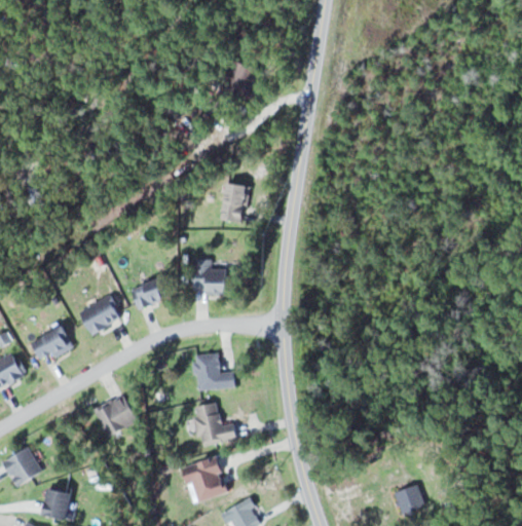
[(261,71),(236,61),(222,91),(247,103),(261,71)]
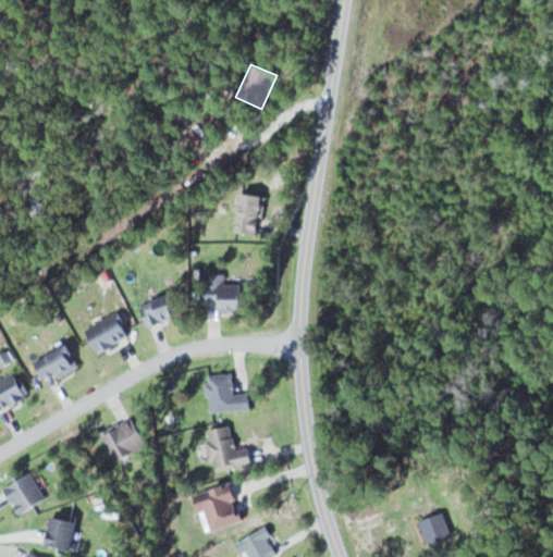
[(261,196),(240,193),(233,232),(256,235),(261,196)]
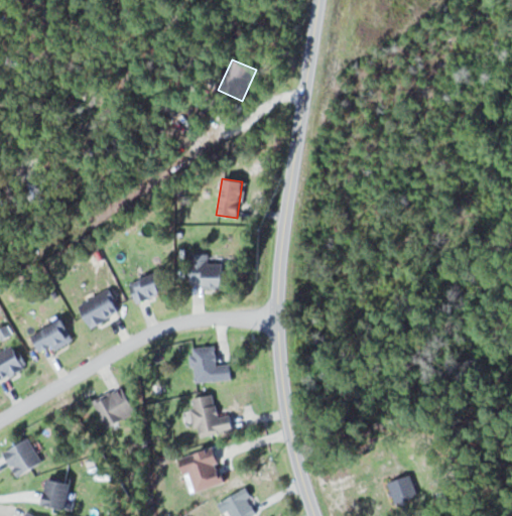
[(222,287),(222,263),(206,263),(206,253),(189,253),(189,287),(222,287)]
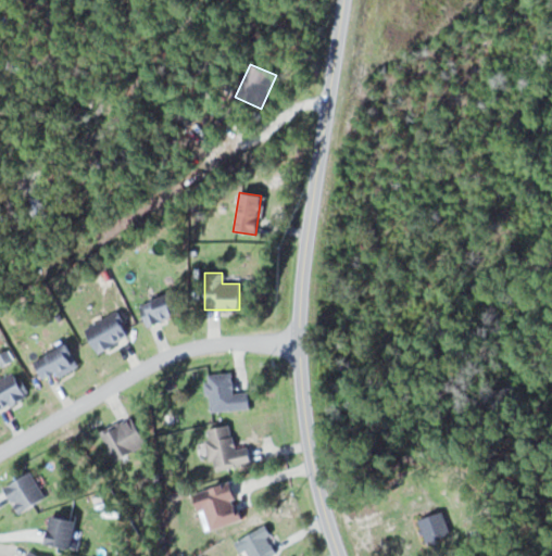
[(146,326),(178,314),(171,293),(138,305),(146,326)]
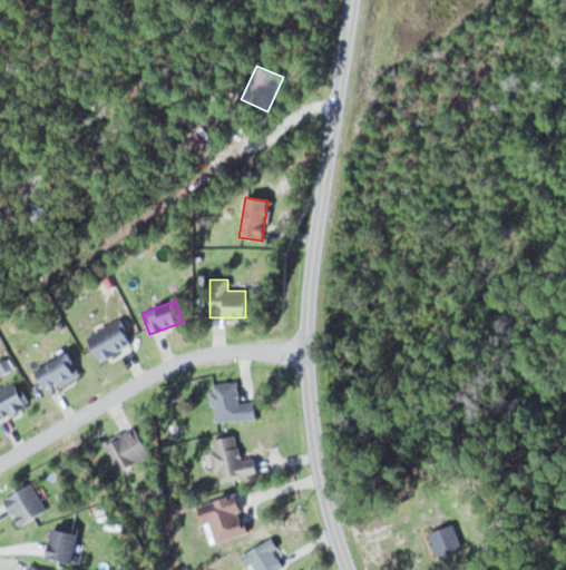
[(85,337),(100,362),(132,343),(117,318),(85,337)]
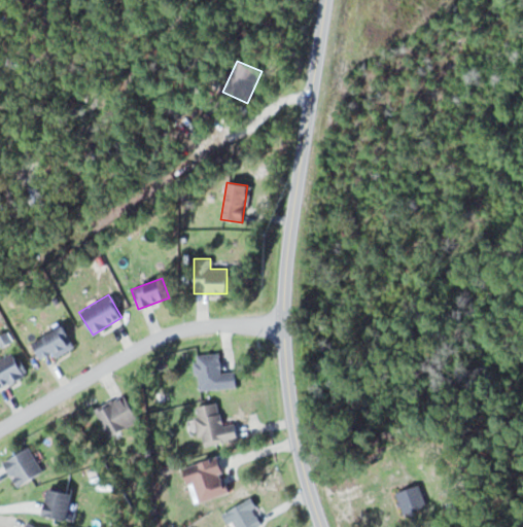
[(31,343),(41,362),(72,346),(61,325),(31,343)]
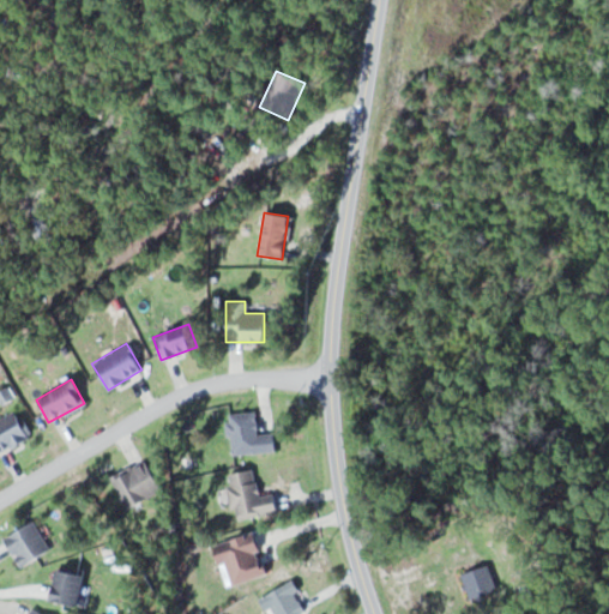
[(0,452),(26,438),(11,411),(0,417),(0,452)]
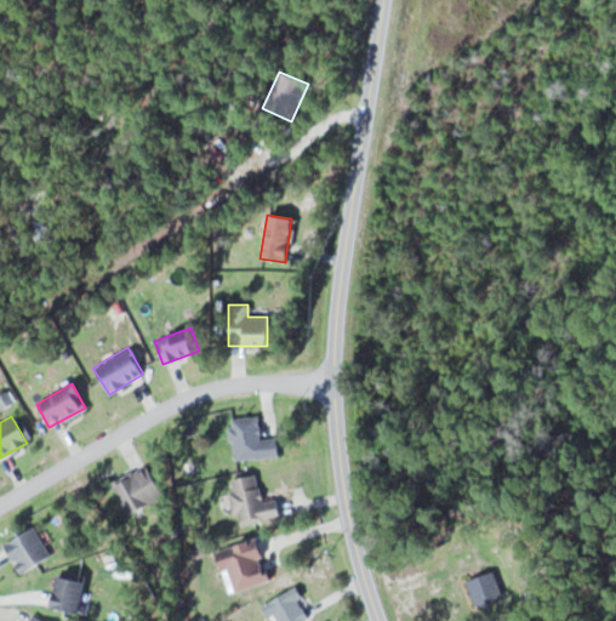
[(260,502),(255,476),(227,480),(234,527),(278,519),(275,500),(260,502)]
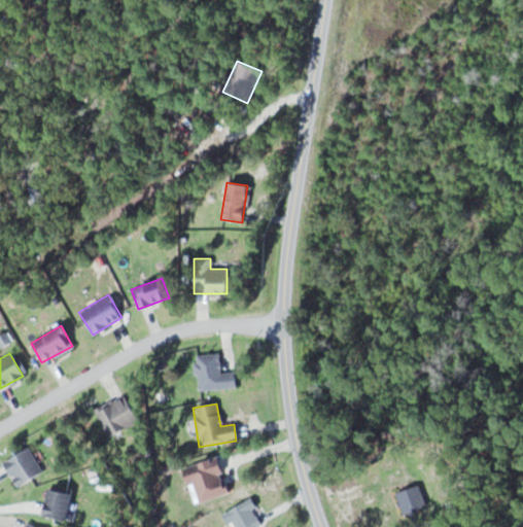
[(18,487),(41,470),(25,448),(1,464),(18,487)]
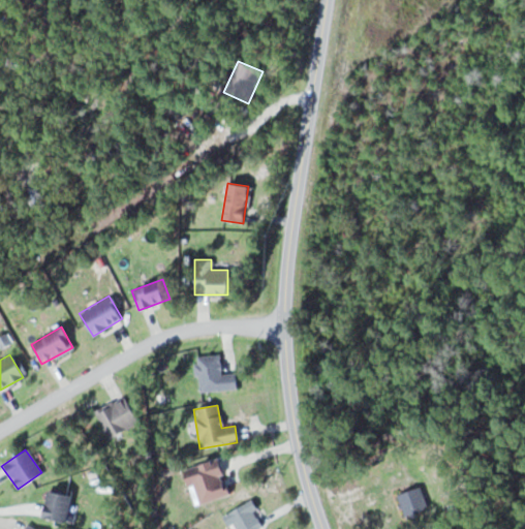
[(396,494),(402,516),(427,509),(421,488),(396,494)]
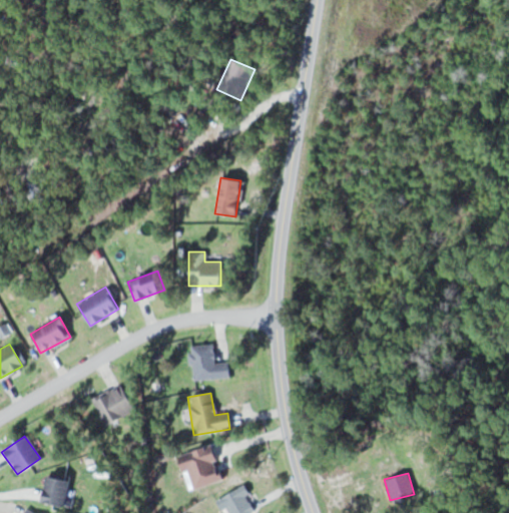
[(62,507),(69,482),(46,476),(39,501),(62,507)]
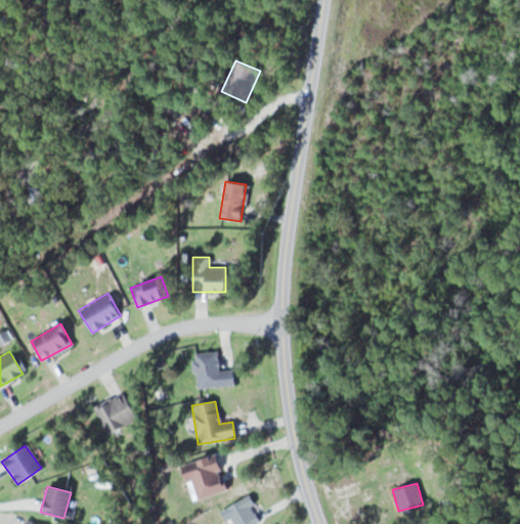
[(257,523),(260,523),(246,494),(219,508),(225,521),(229,519),(231,523),(257,523)]
